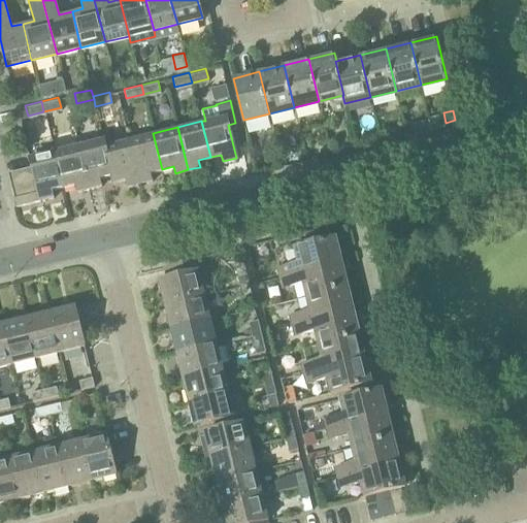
[(153,133),(129,139),(139,182),(152,178),(151,171),(162,169),(153,133)]
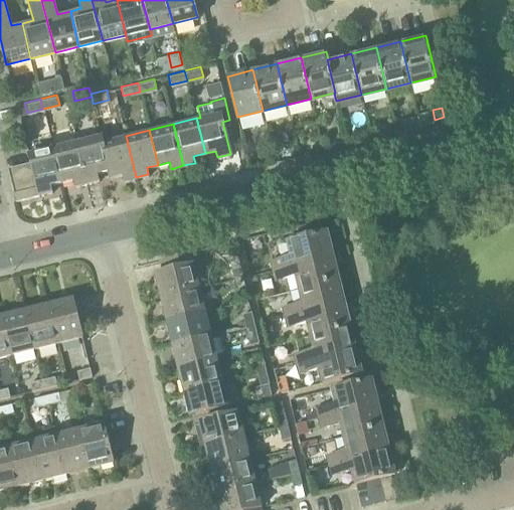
[(101,134),(76,140),(87,182),(99,179),(97,173),(109,170),(110,170),(103,141),(101,134)]
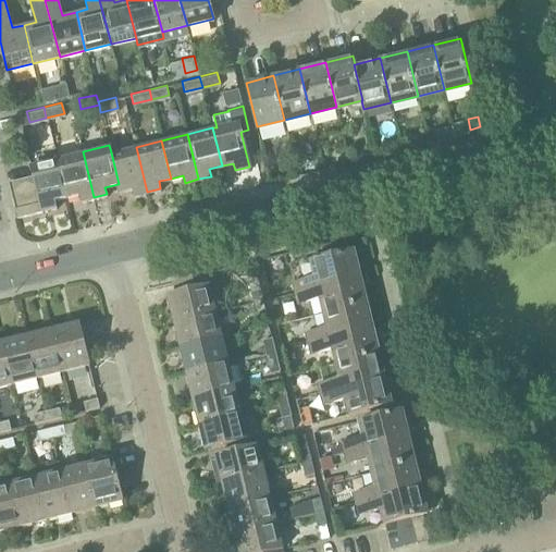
[(134,195),(147,192),(136,147),(111,152),(119,184),(118,184),(119,191),(132,187),(134,195)]
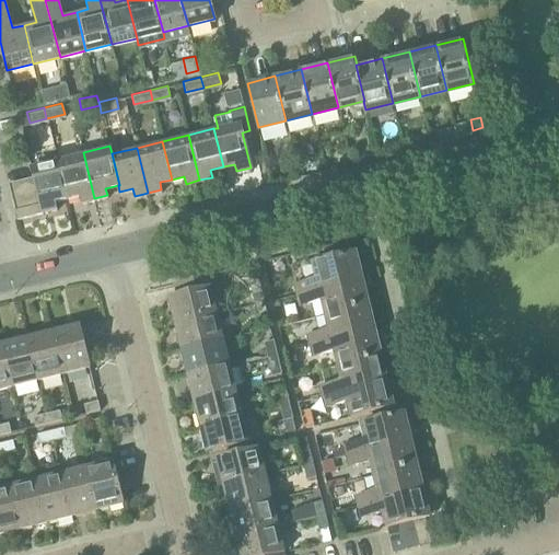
[(83,152),(57,159),(66,197),(79,194),(81,201),(94,198),(83,152)]
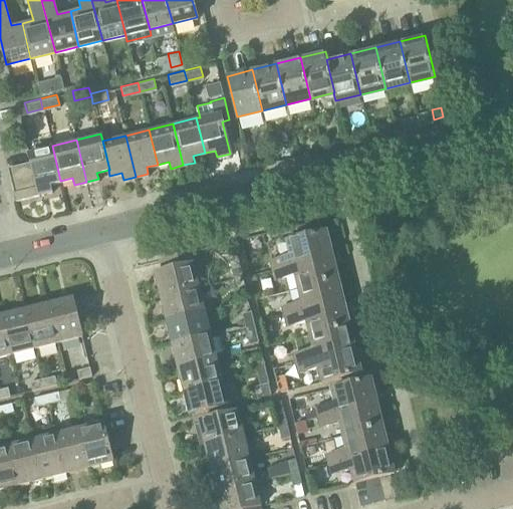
[(50,184),(60,181),(52,146),(28,152),(30,161),(33,172),(36,185),(13,190),(15,199),(51,190),(50,184)]
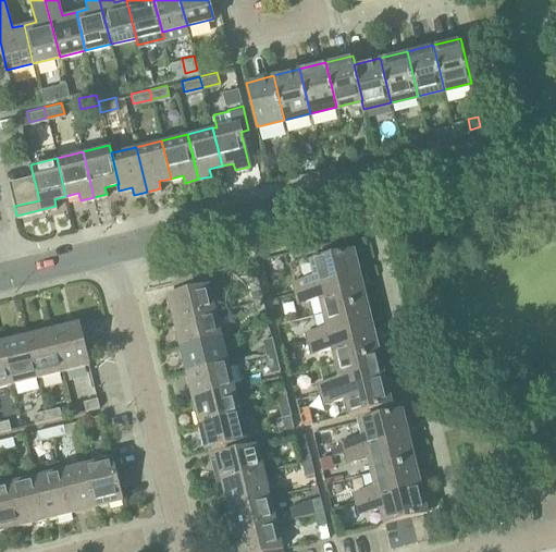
[(36,186),(33,174),(8,181),(11,193),(36,186)]
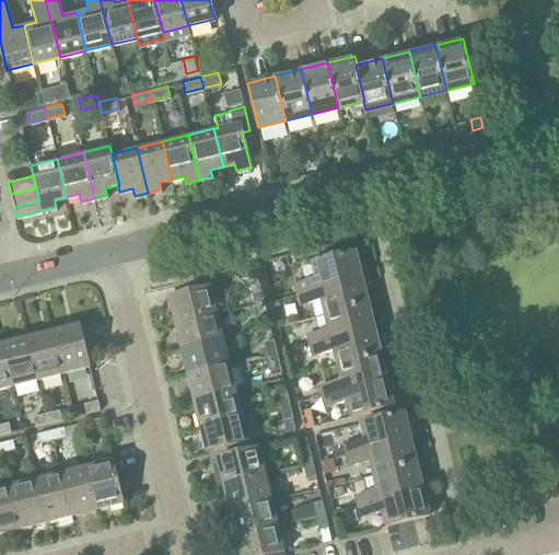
[(11,194),(14,207),(39,201),(36,187),(11,194)]
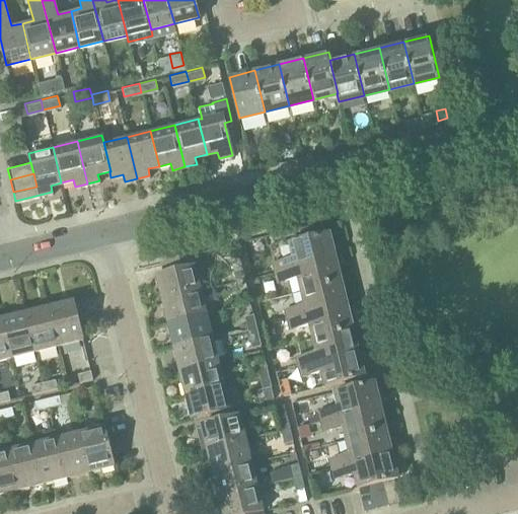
[(274,260),(276,271),(336,257),(329,231),(290,241),(293,255),(274,260)]
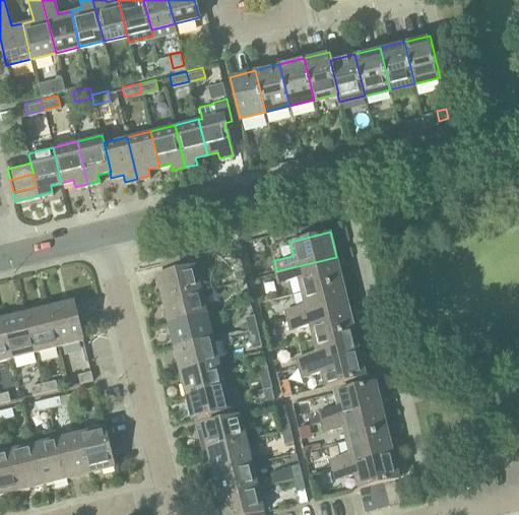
[(160,260),(164,272),(195,264),(196,266),(201,264),(198,251),(160,260)]
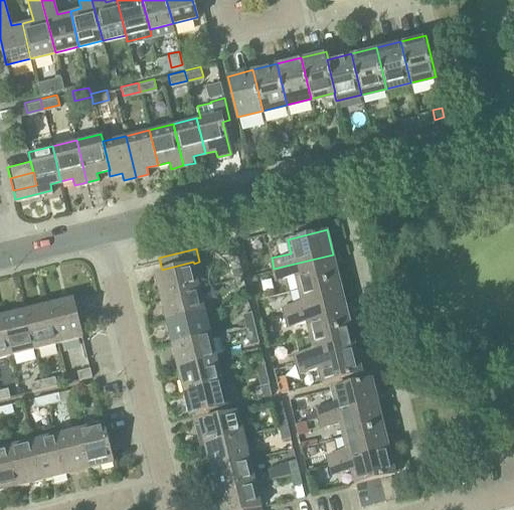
[(338,278),(333,255),(274,269),(276,278),(296,274),(299,287),(338,278)]
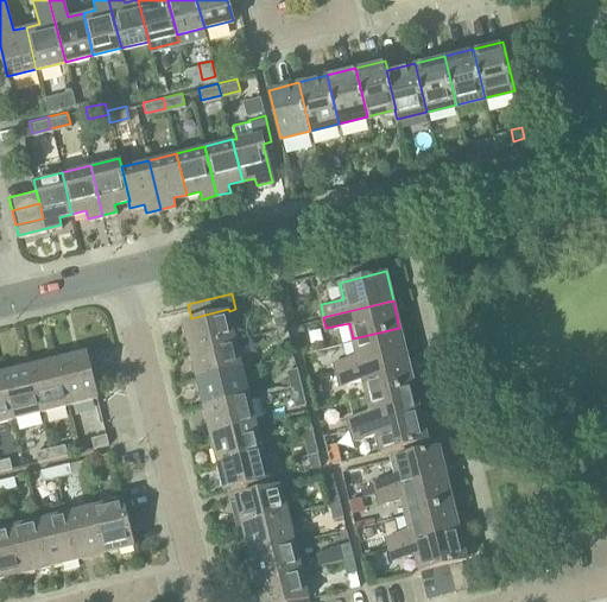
[(271,306),(277,328),(286,325),(282,304),(271,306)]
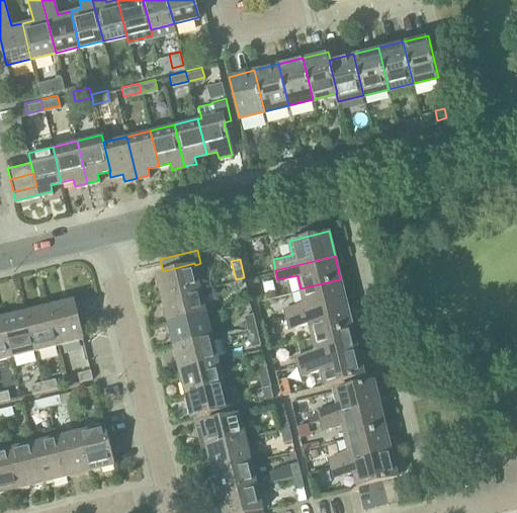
[(155,273),(161,297),(200,288),(195,265),(194,263),(163,271),(155,273)]
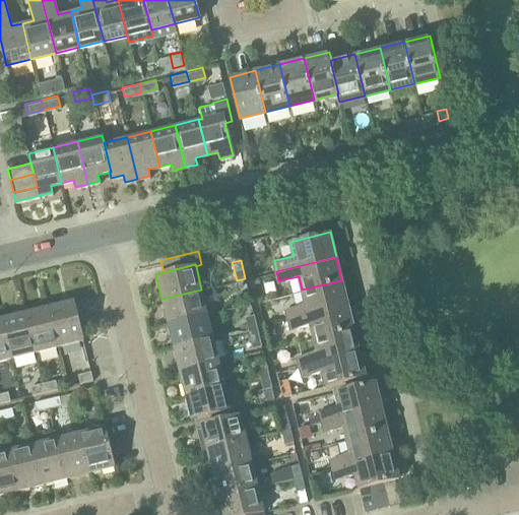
[(241,299),(250,297),(245,278),(237,280),(241,299)]
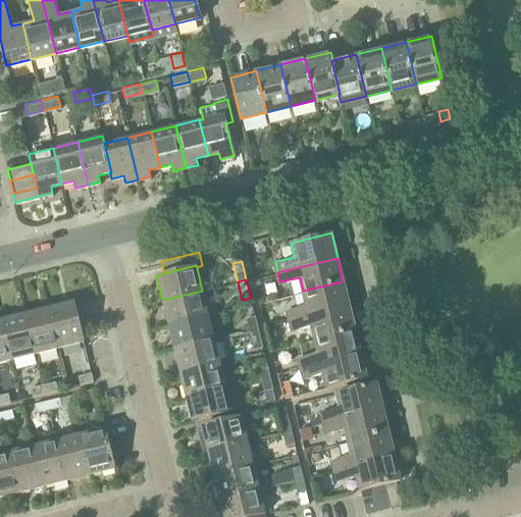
[(349,305),(343,281),(303,291),(307,305),(287,309),(289,319),(349,305)]
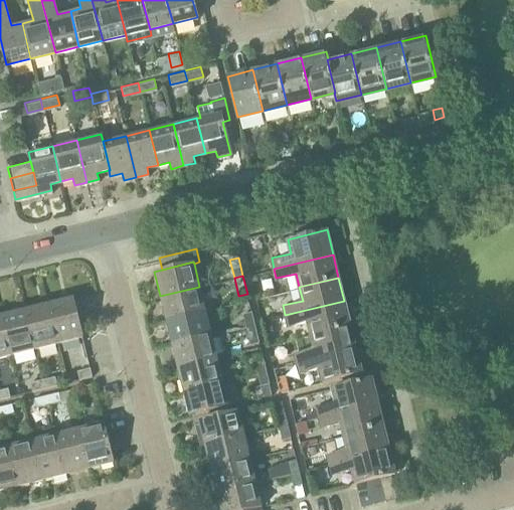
[(160,296),(166,320),(205,310),(199,287),(160,296)]
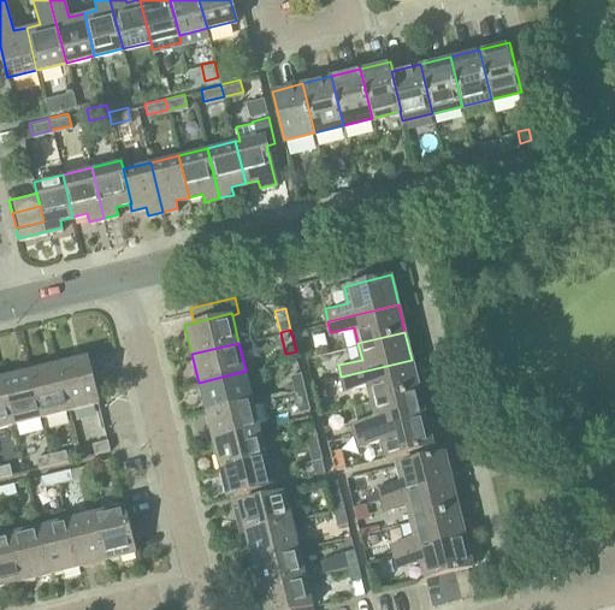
[(87,354),(59,361),(70,408),(99,401),(87,354)]
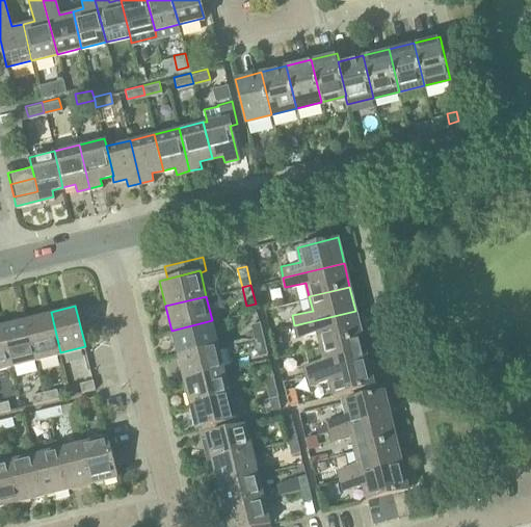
[(297,336),(297,335),(317,331),(320,345),(366,334),(363,320),(357,321),(355,311),(294,325),(297,336)]
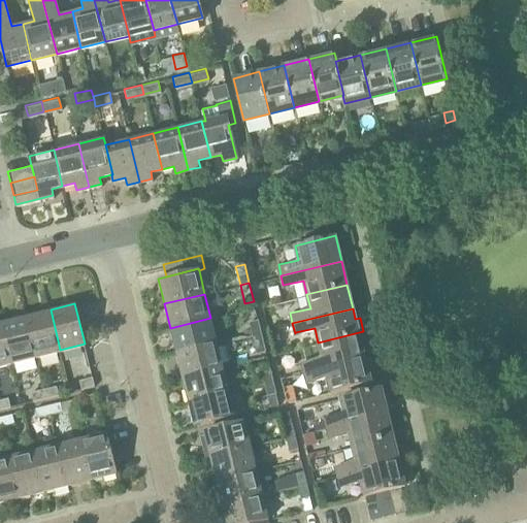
[(51,309),(26,316),(35,355),(60,350),(51,309)]
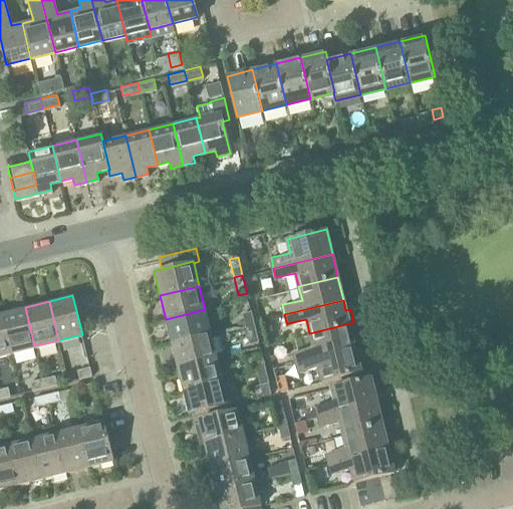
[(242,308),(245,324),(254,321),(250,306),(242,308)]
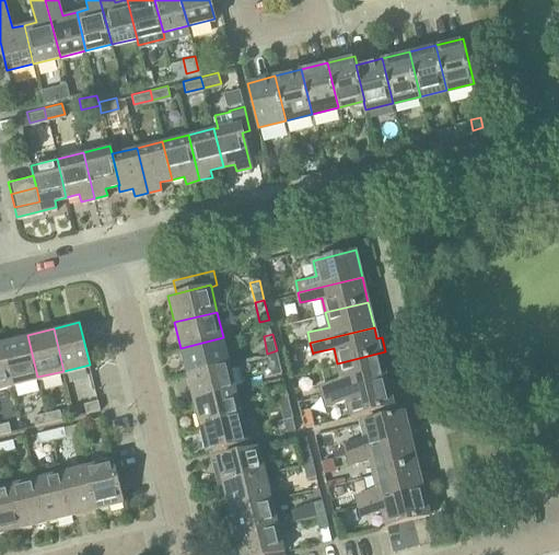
[(12,383),(37,377),(27,335),(2,340),(12,383)]
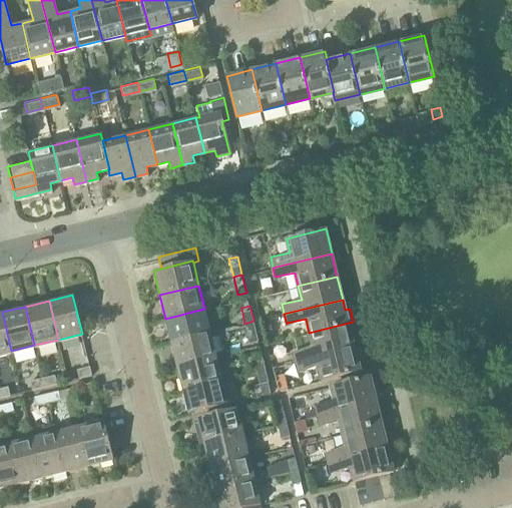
[(165,319),(171,342),(210,332),(204,309),(165,319)]
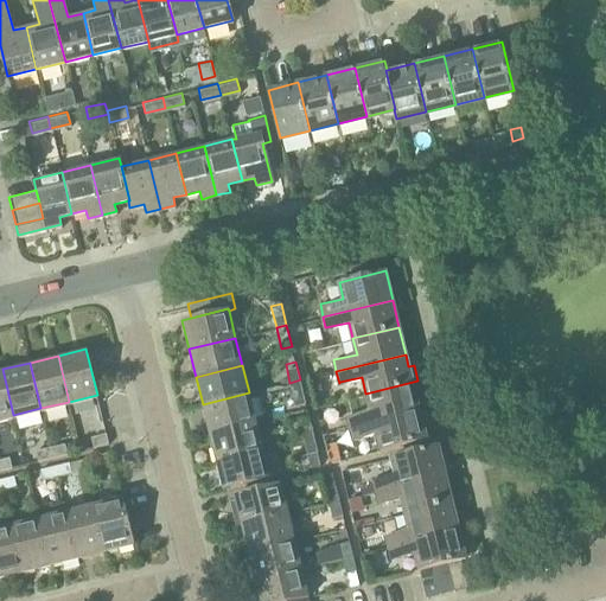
[(2,369),(0,370),(0,419),(13,415),(2,369)]
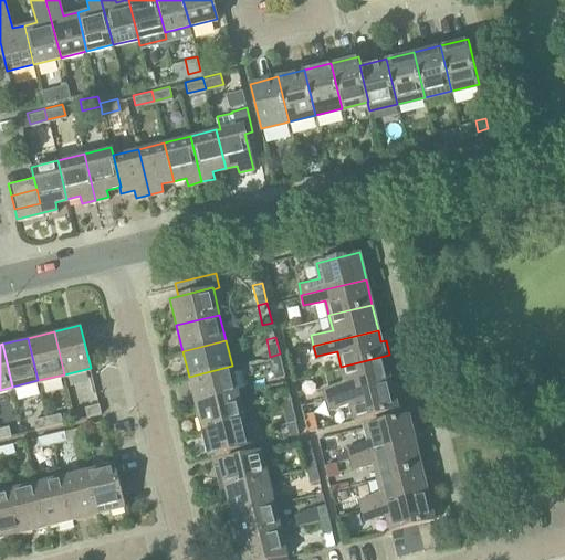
[(274,373),(283,371),(280,354),(270,357),(274,373)]
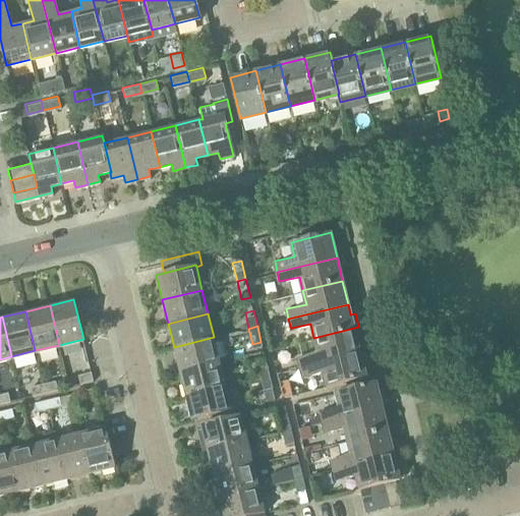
[(297,356),(300,366),(359,351),(357,341),(361,340),(358,327),(313,338),(318,351),(297,356)]
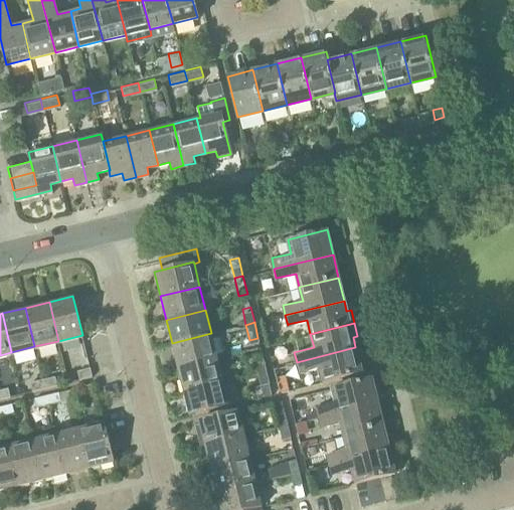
[(178,367),(216,357),(211,333),(172,343),(178,367)]
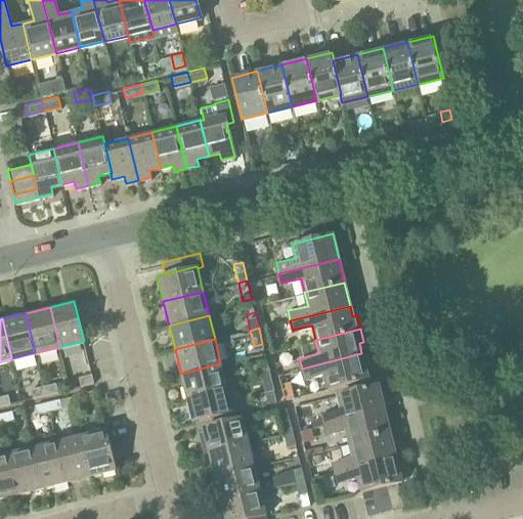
[(367,378),(361,353),(302,369),(304,379),(324,374),(328,388),(367,378)]
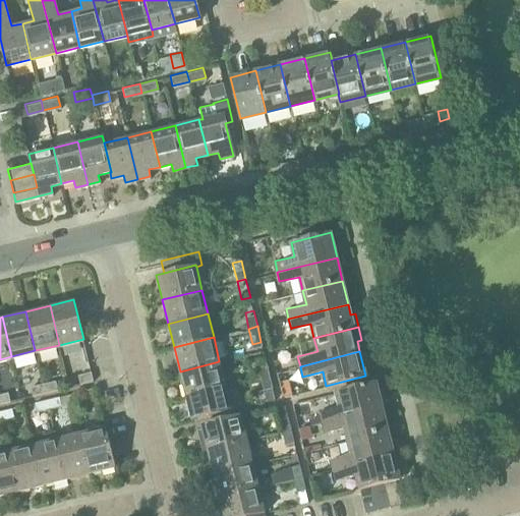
[(256,360),(261,376),(269,374),(265,358),(256,360)]
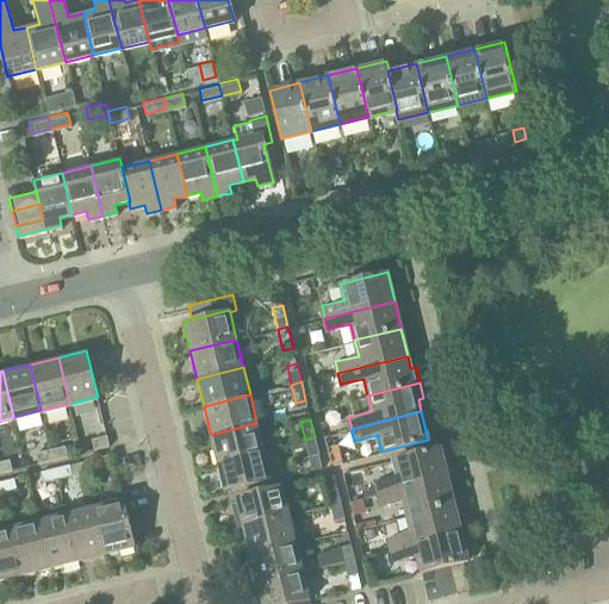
[(211,435),(217,462),(263,450),(256,423),(211,435)]
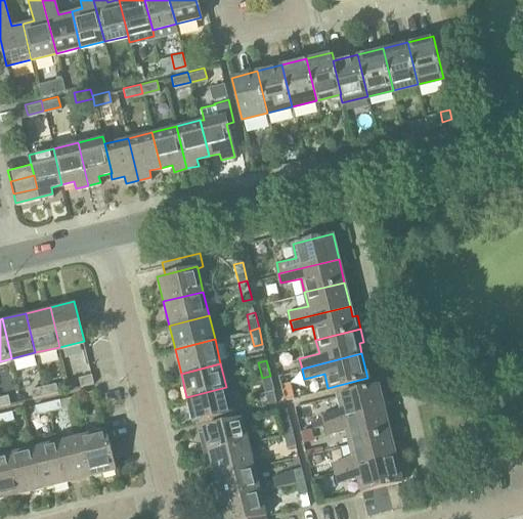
[(78,376),(80,384),(93,381),(91,373),(78,376)]
